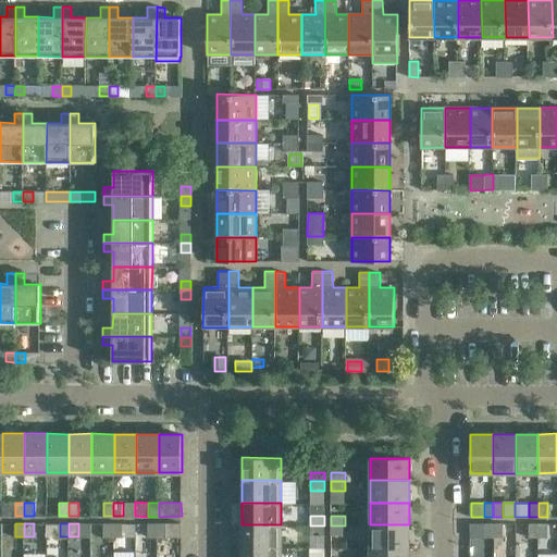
[(103,536),(113,536),(113,523),(103,523),(103,536)]
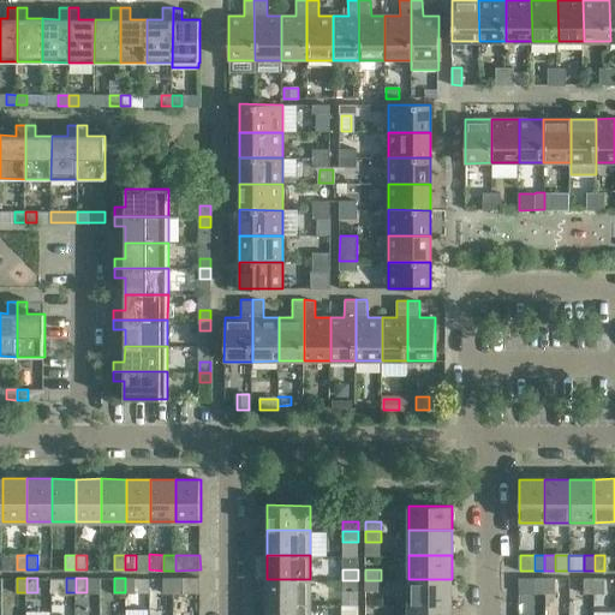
[(125,578),(125,592),(136,592),(136,578),(125,578)]
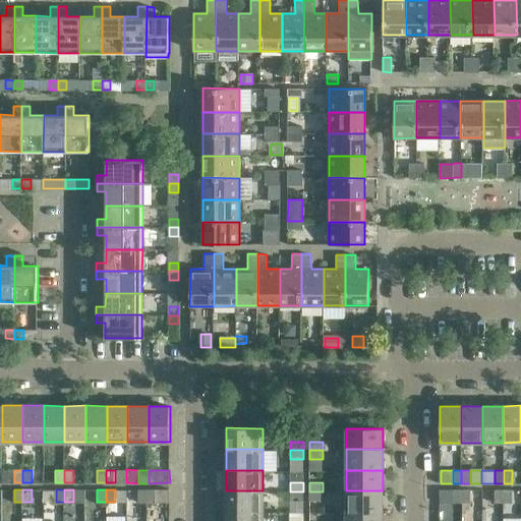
[(138,502),(149,502),(149,489),(138,489),(138,502)]
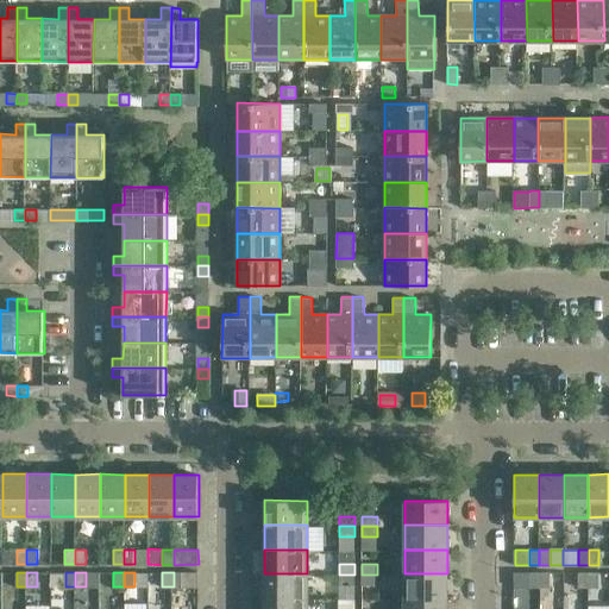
[(174,572),(174,586),(198,586),(199,572),(174,572)]
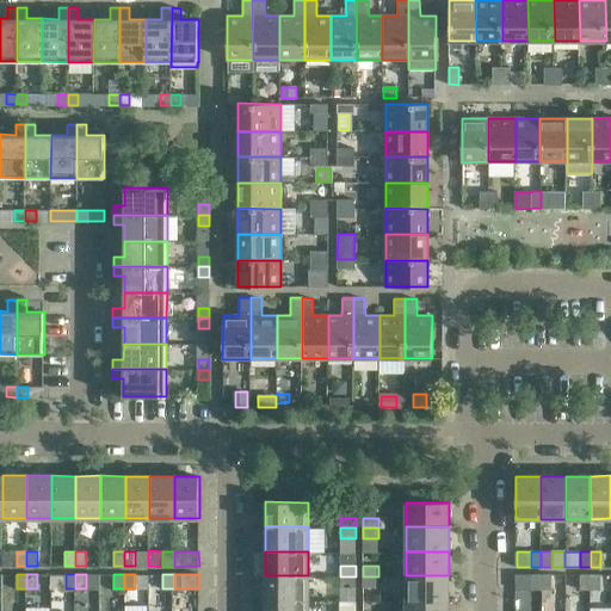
[(537,574),(526,574),(526,590),(537,590),(537,574)]
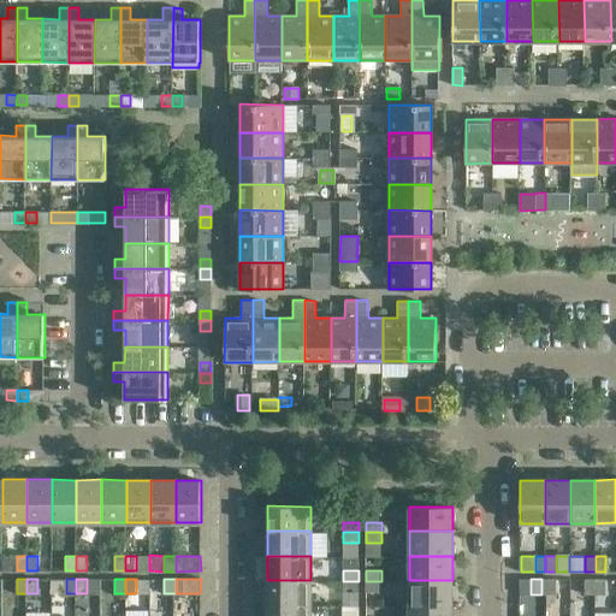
[(552,579),(542,579),(542,594),(552,594),(552,579)]
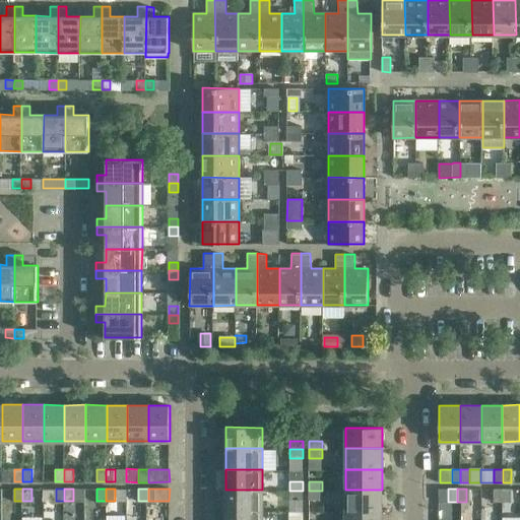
[(503,489),(494,489),(494,502),(503,502),(503,489)]
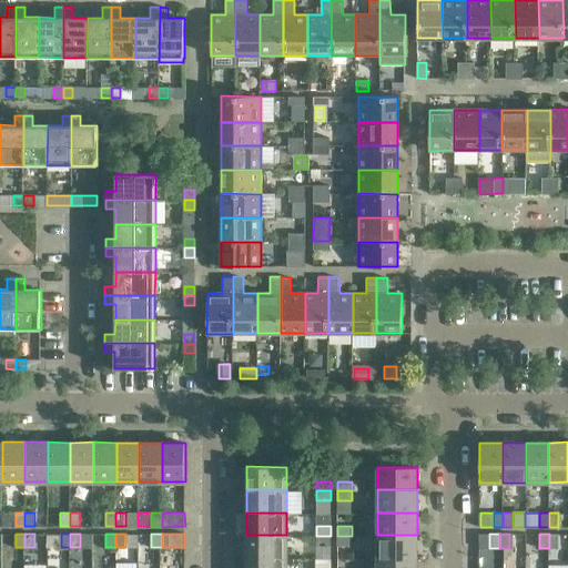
[(558,534),(549,534),(549,548),(558,548),(558,534)]
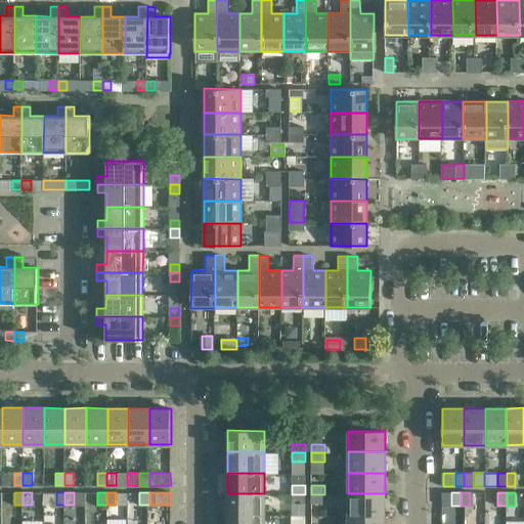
[(227,493),(227,514),(264,514),(264,493),(227,493)]
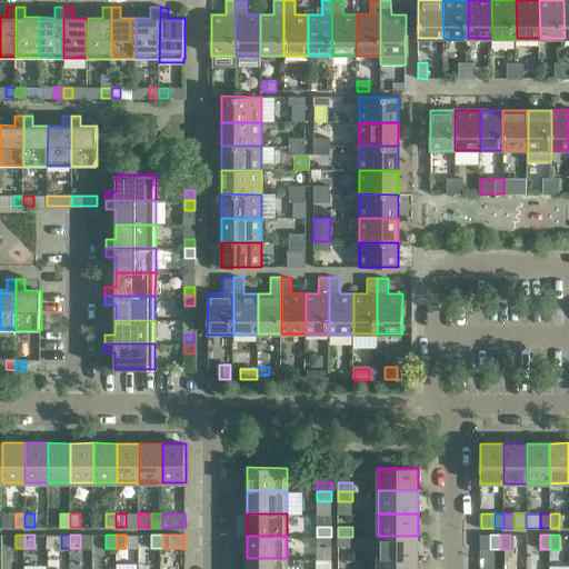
[(378,536),(378,559),(418,559),(418,536),(378,536)]
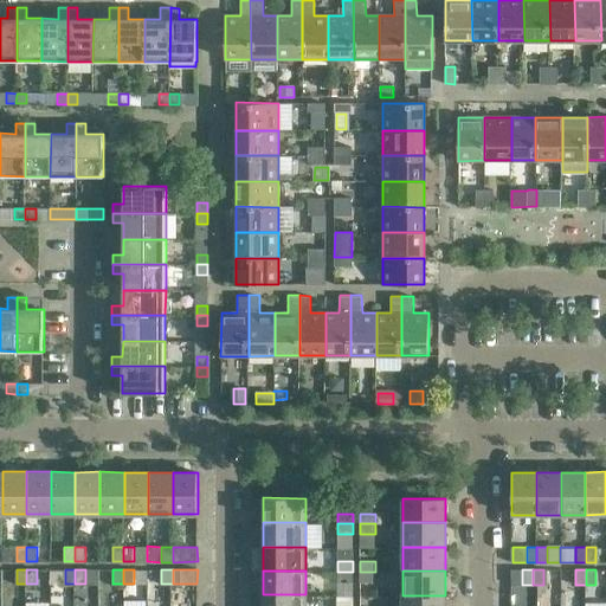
[(353,572),(337,572),(337,581),(353,581),(353,572)]
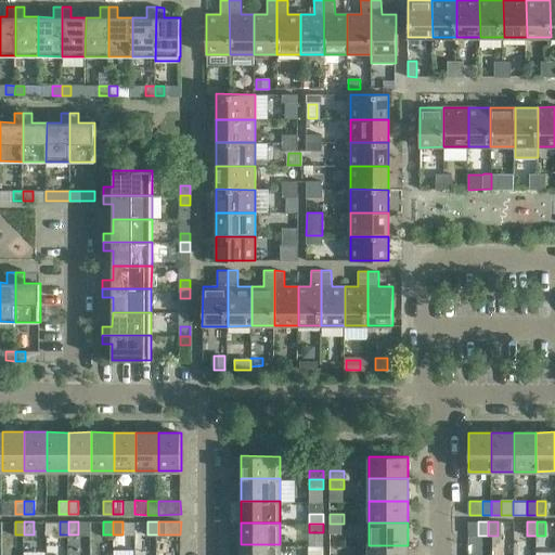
[(344,524),(330,524),(330,532),(344,532),(344,524)]
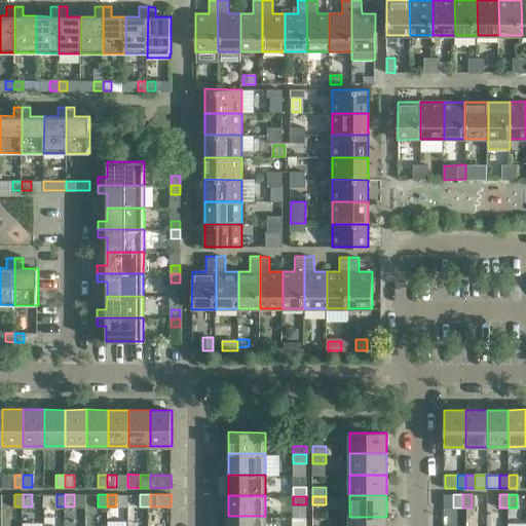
[(228,516),(228,525),(265,525),(265,516),(228,516)]
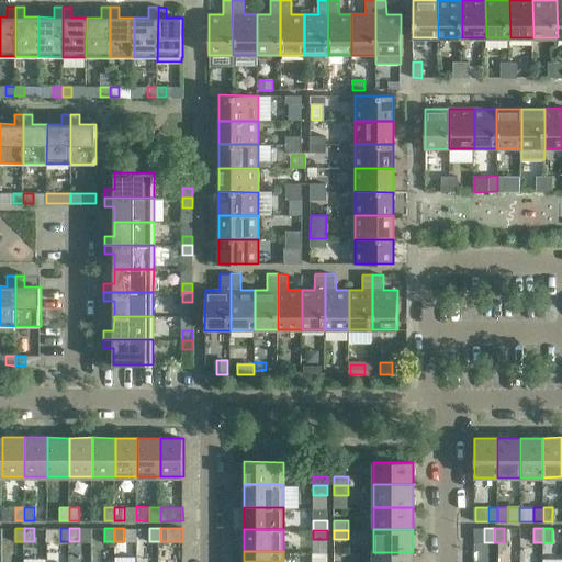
[(373,552),(373,561),(413,561),(413,552),(373,552)]
